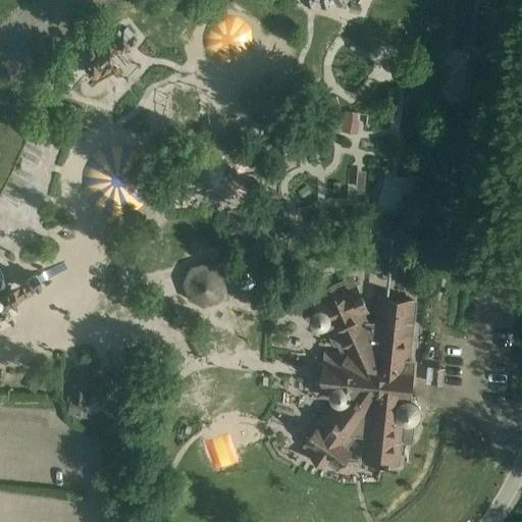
[(87,49),(77,55),(85,62),(82,65),(89,72),(91,70),(96,76),(118,57),(113,51),(116,48),(120,53),(132,45),(129,42),(134,40),(131,36),(127,38),(126,38),(119,30),(102,43),(93,30),(79,41),(87,49)]
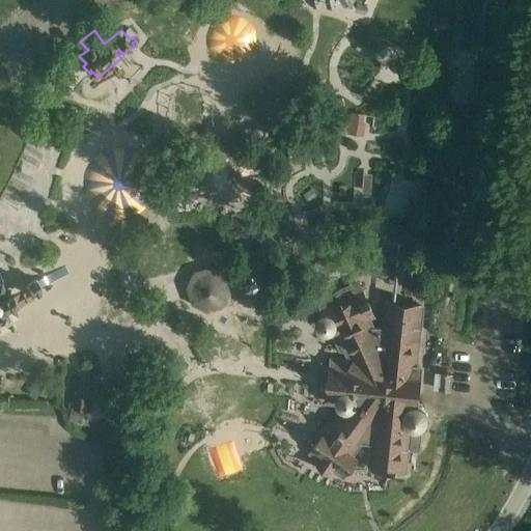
[(354,112),(350,133),(362,135),(366,115),(354,112)]
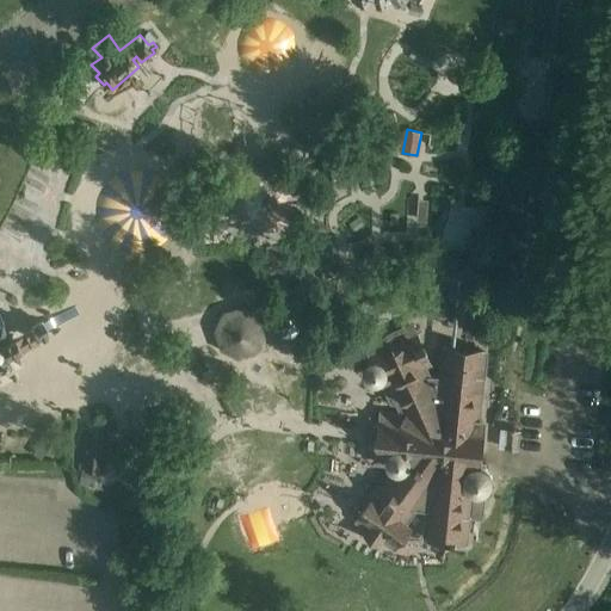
[(318,155),(316,170),(340,171),(341,156),(318,155)]
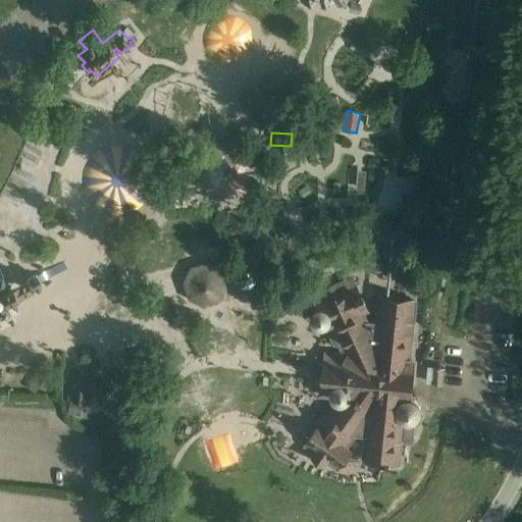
[(338,178),(354,186),(361,168),(346,162),(338,178)]
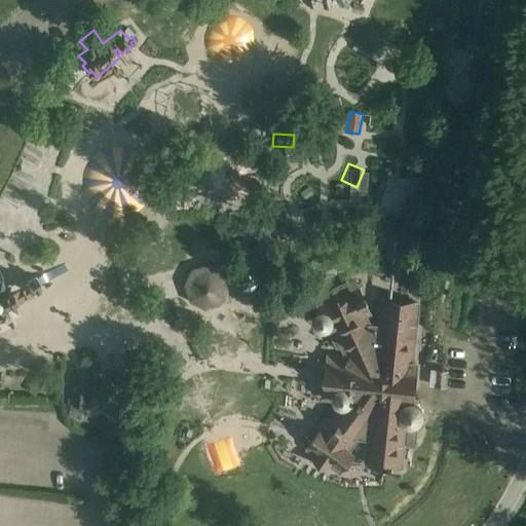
[(308,187),(297,194),(302,200),(311,193),(308,187)]
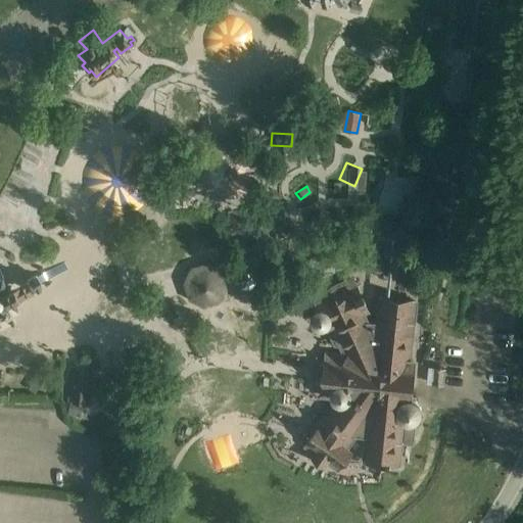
[(456,188),(445,186),(443,200),(453,201),(456,188)]
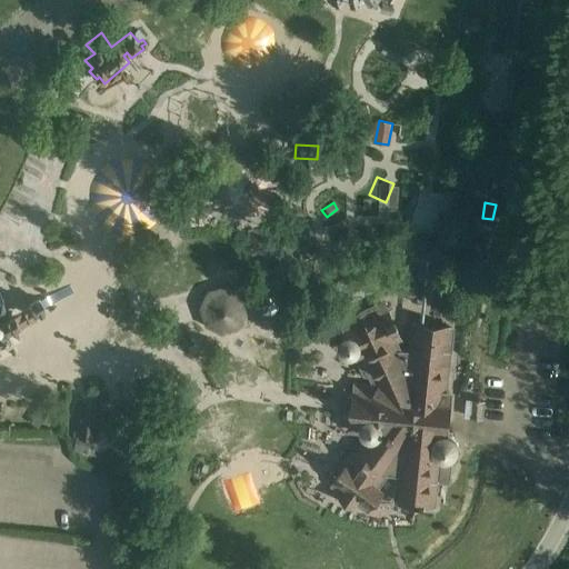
[(471,252),(480,252),(481,242),(460,240),(459,251),(471,252)]
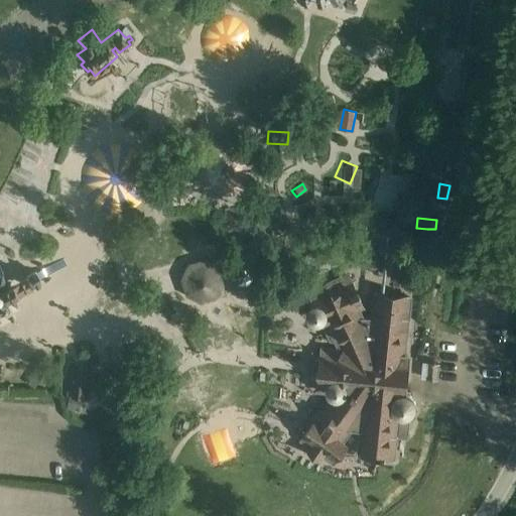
[(409,245),(409,263),(417,263),(418,245),(409,245)]
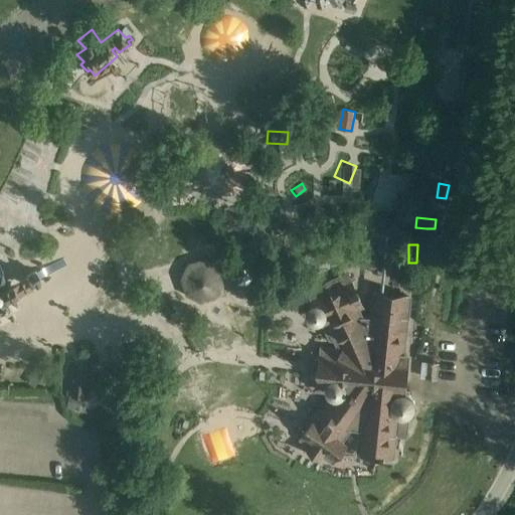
[(256,252),(227,259),(234,287),(263,279),(256,252)]
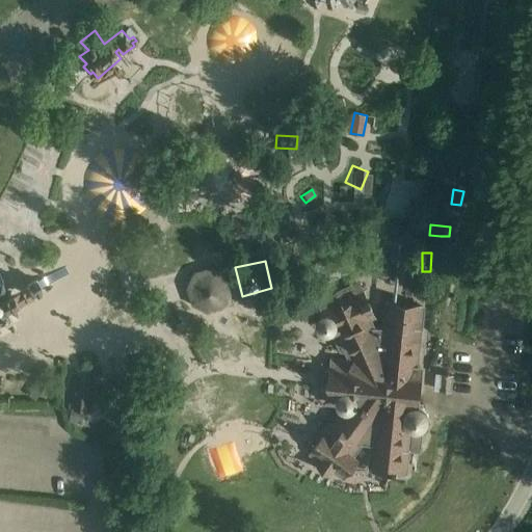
[(224,274),(212,268),(195,272),(189,286),(194,301),(208,309),(222,303),(230,289),(224,274)]
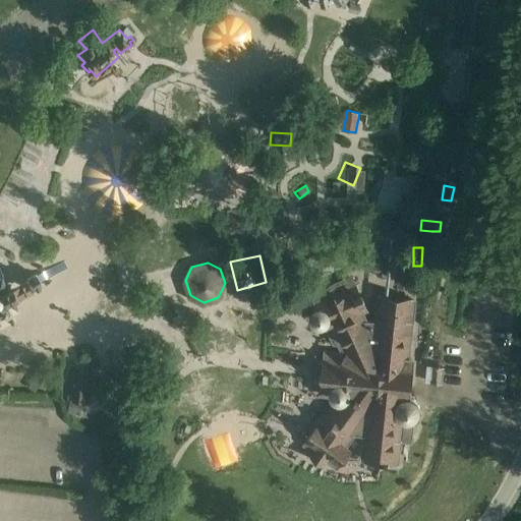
[(0,316),(1,316),(2,317),(9,313),(10,312),(5,301),(6,300),(12,297),(16,295),(26,290),(31,288),(34,287),(41,283),(36,274),(29,277),(25,279),(22,281),(11,286),(8,287),(7,283),(6,283),(5,283),(0,285),(0,316)]
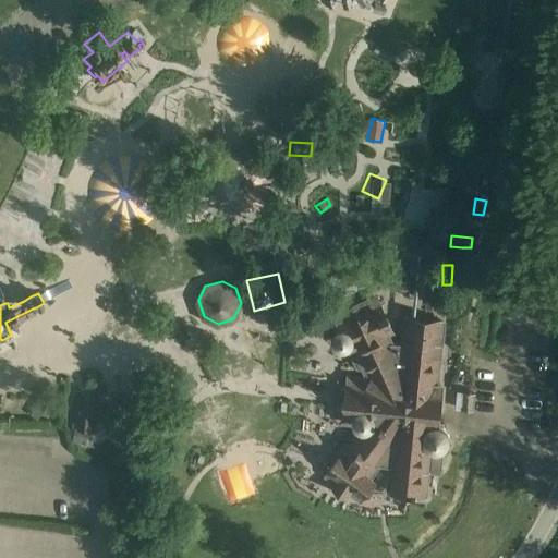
[(344,346),(346,344),(347,344),(347,343),(350,351),(354,349),(363,368),(366,375),(365,380),(349,378),(348,389),(340,389),(339,397),(338,409),(346,410),(344,422),(354,423),(355,424),(355,425),(356,425),(356,426),(358,426),(359,427),(360,427),(361,427),(348,446),(344,444),(337,455),(339,457),(326,475),(335,483),(332,486),(347,496),(350,493),(359,499),(373,481),(370,478),(379,463),(390,464),(387,492),(401,494),(407,494),(407,496),(416,498),(417,495),(426,495),(431,451),(432,452),(433,452),(434,452),(435,452),(436,452),(437,452),(438,452),(439,452),(440,452),(441,451),(443,451),(444,451),(444,450),(445,449),(446,449),(447,448),(447,447),(448,446),(449,445),(449,443),(450,441),(450,440),(450,439),(450,438),(450,437),(449,436),(449,435),(449,434),(449,433),(448,432),(448,431),(447,431),(446,429),(446,428),(445,428),(444,427),(443,426),(441,426),(440,425),(439,425),(438,425),(441,388),(437,387),(444,322),(405,318),(403,346),(392,344),(387,334),(391,332),(376,298),(354,307),(356,314),(338,323),(340,329),(336,332),(335,332),(335,334),(334,335),(334,336),(334,337),(334,338),(334,339),(334,340),(334,341),(335,341),(335,342),(335,343),(336,343),(336,344),(337,344),(338,344),(339,346),(340,346),(341,346),(342,346),(343,346),(344,346)]
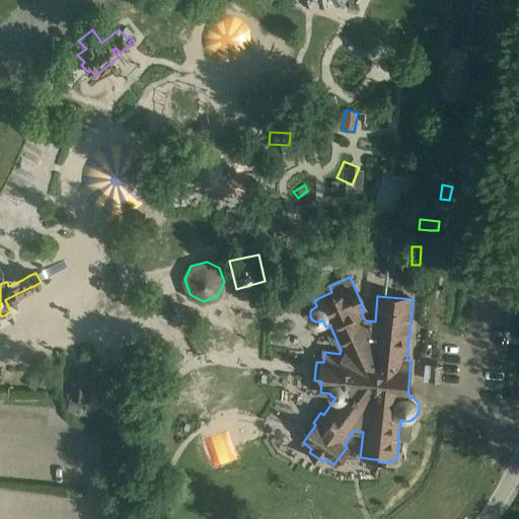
[(428,381),(441,382),(442,365),(430,364),(428,381)]
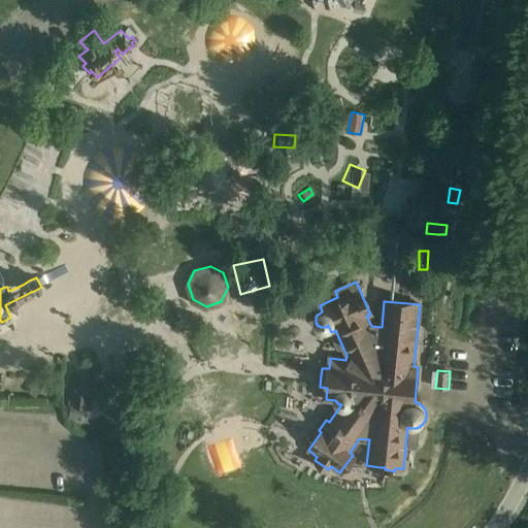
[(76,374),(72,405),(88,406),(91,376),(76,374)]
